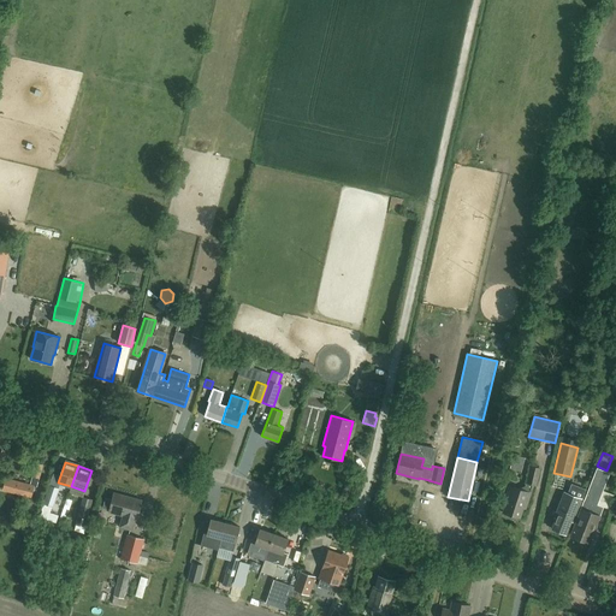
[(526,509),(531,493),(533,484),(537,485),(540,468),(529,466),(525,486),(519,489),(509,486),(503,502),(505,503),(503,513),(520,519),(523,508),(526,509)]
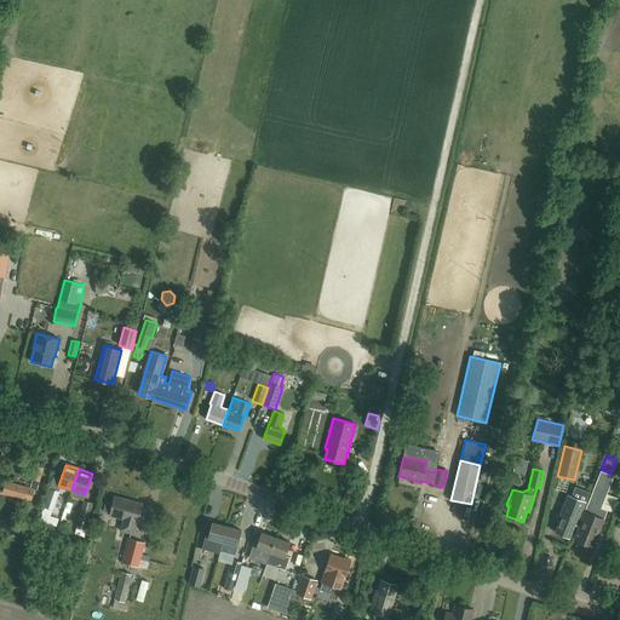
[(601,471),(574,539),(593,546),(607,510),(601,507),(614,476),(601,471)]
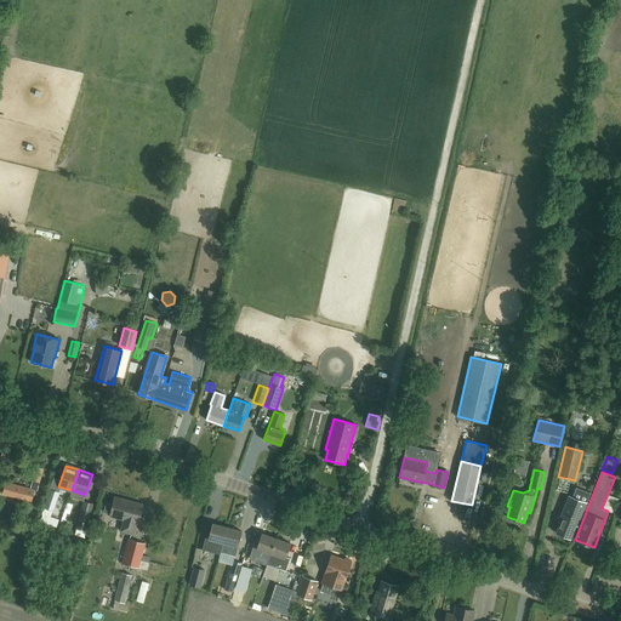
[(32,501),(35,490),(6,480),(3,493),(32,501)]
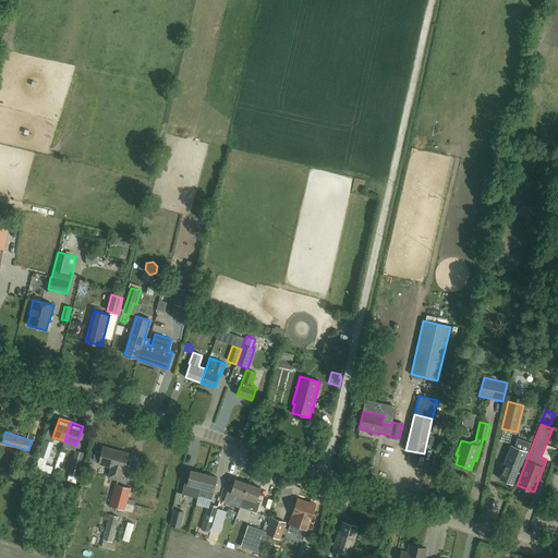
[(38,457),(48,460),(53,443),(51,441),(52,438),(51,438),(52,436),(46,434),(44,439),(45,439),(38,457)]
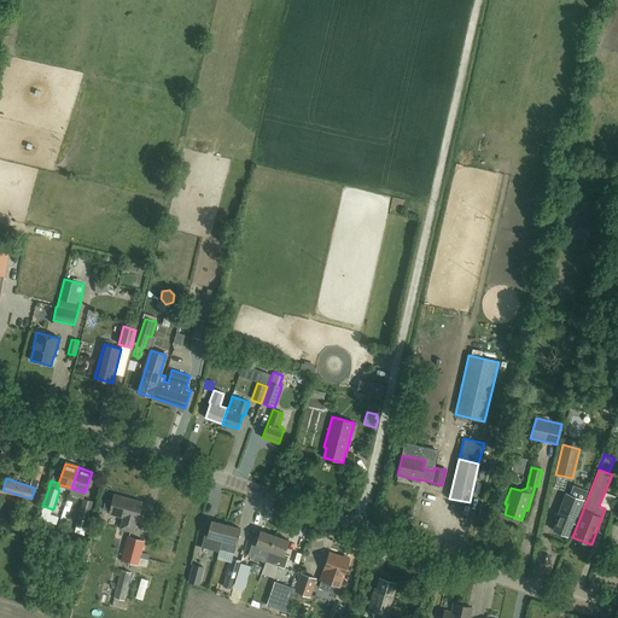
[(85,495),(70,490),(69,495),(83,500),(75,531),(85,535),(93,501),(83,499),(85,495)]
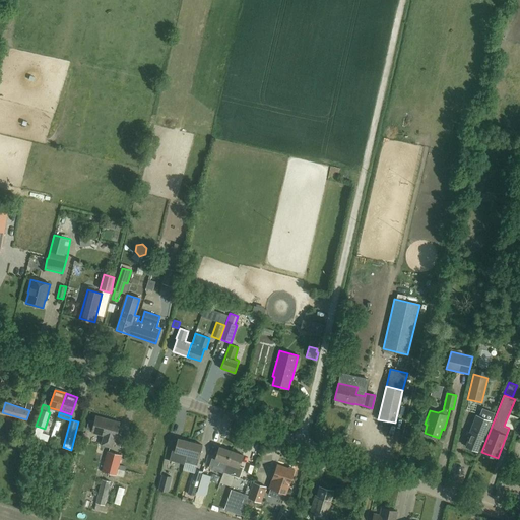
[(511,414),(507,426),(515,429),(519,417),(511,414)]
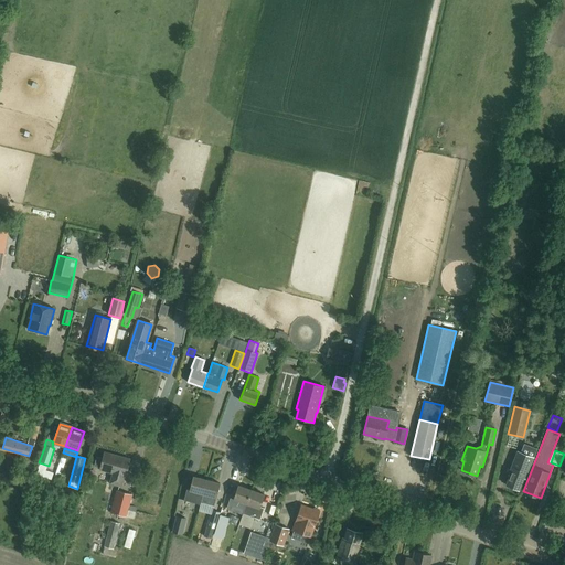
[(525,479),(533,458),(518,451),(512,466),(509,475),(510,475),(507,484),(519,490),(523,479),(525,479)]
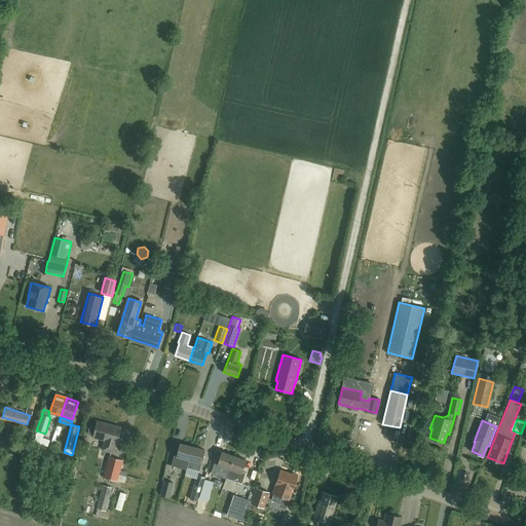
[(103,450),(113,452),(115,443),(116,444),(121,427),(98,421),(92,437),(105,441),(103,450)]
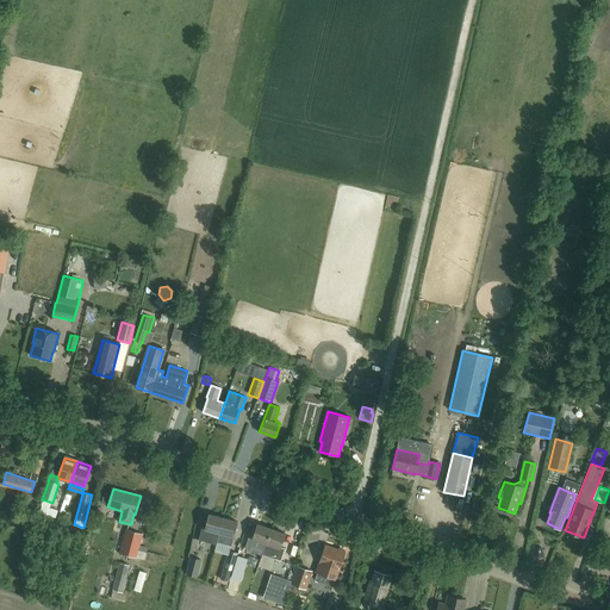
[(546,492),(542,505),(549,506),(553,495),(546,492)]
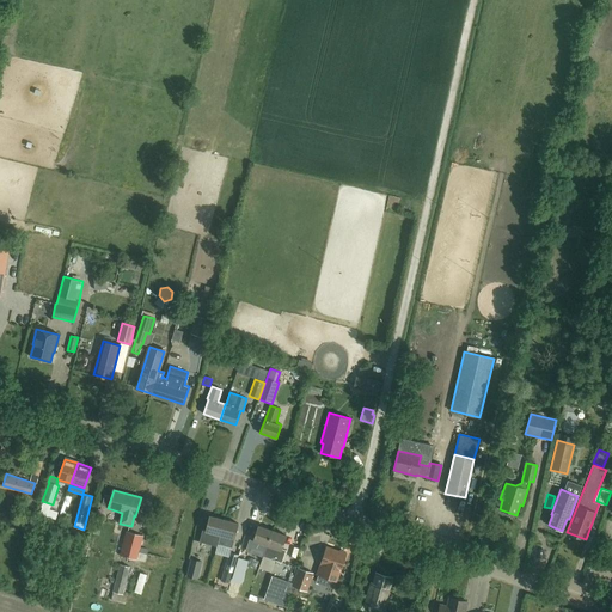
[(49,509),(51,503),(44,501),(41,513),(55,519),(57,512),(49,509)]
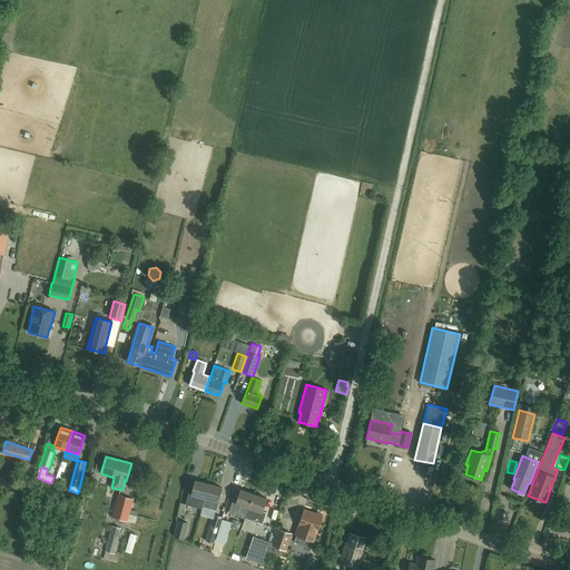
[(204,498),(207,483),(194,480),(190,493),(187,492),(185,503),(200,508),(202,505),(204,498)]
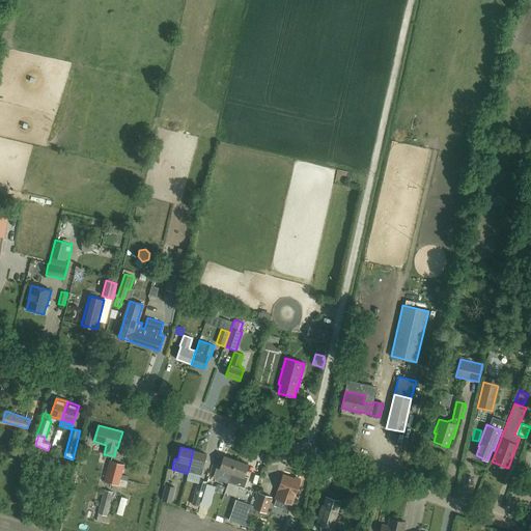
[(193,450),(190,464),(188,471),(200,475),(202,467),(205,453),(193,450)]
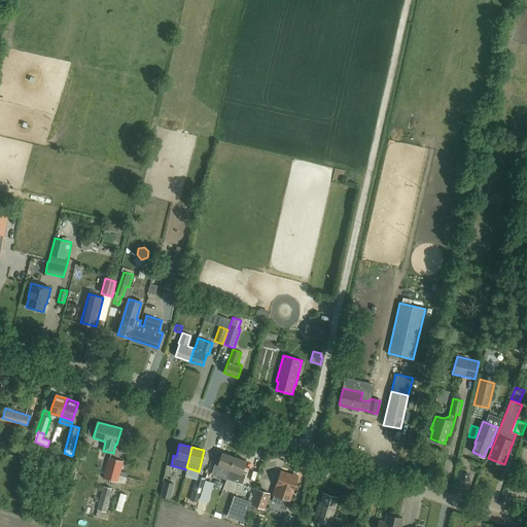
[(222,467),(230,469),(234,457),(221,452),(216,465),(215,464),(212,472),(219,475),(222,467)]
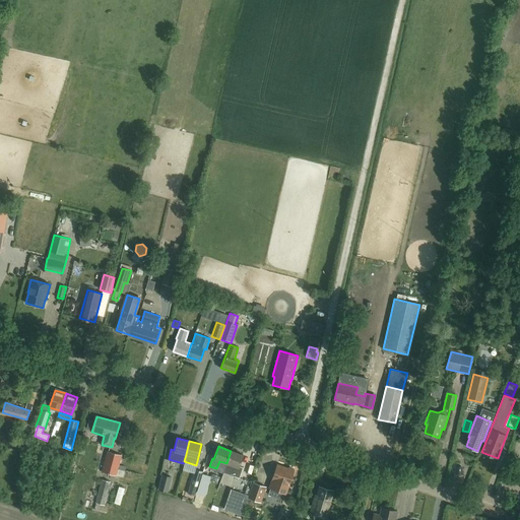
[(116,475),(119,467),(122,455),(108,451),(102,472),(116,475)]
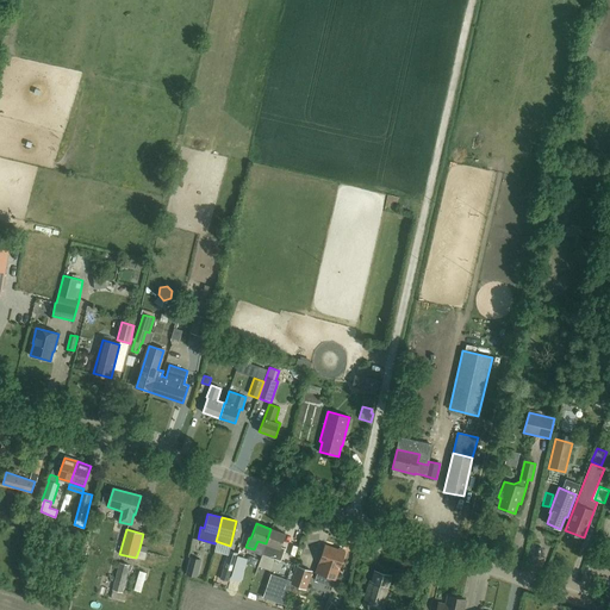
[(266,543),(262,554),(280,561),(285,548),(280,547),(285,534),(271,529),(266,543)]
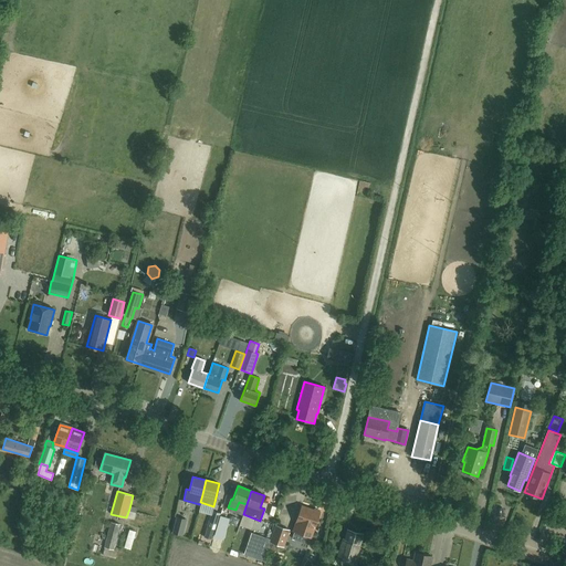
[(314,530),(320,512),(318,510),(315,509),(313,510),(302,505),(295,523),(296,523),(293,532),(311,537),(314,530)]
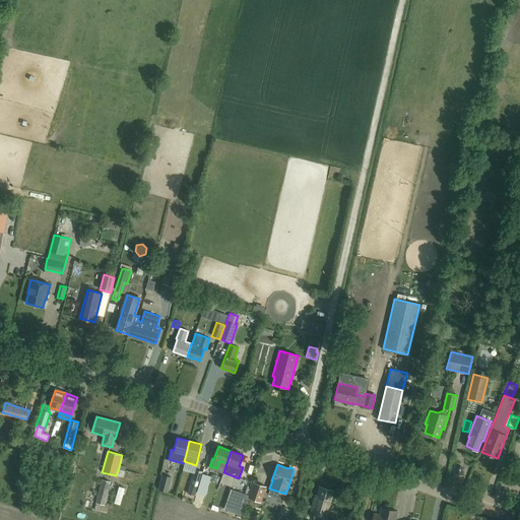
[(188,494),(195,497),(202,472),(202,471),(194,469),(190,484),(188,494)]
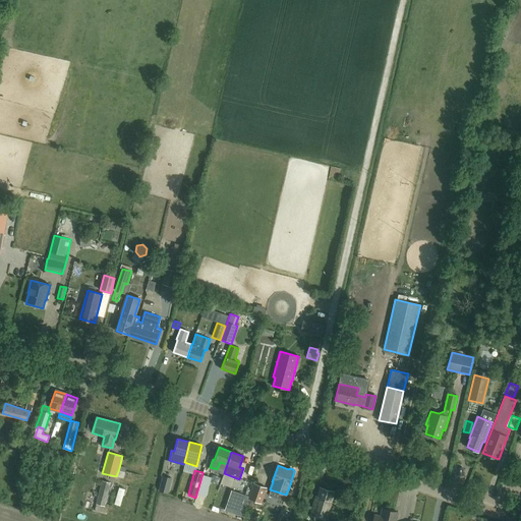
[(164,474),(161,489),(169,490),(172,476),(164,474)]
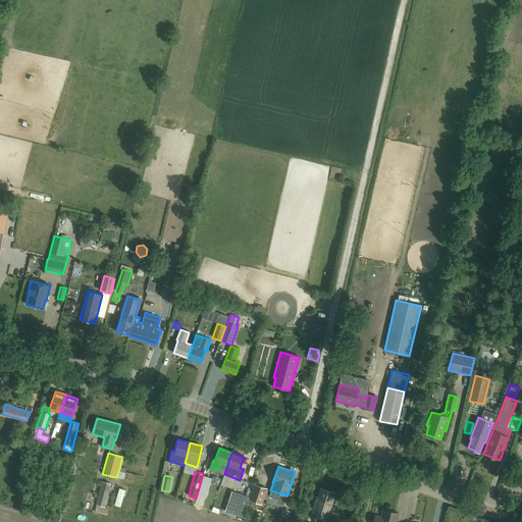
[(105,508),(111,483),(102,481),(96,505),(105,508)]
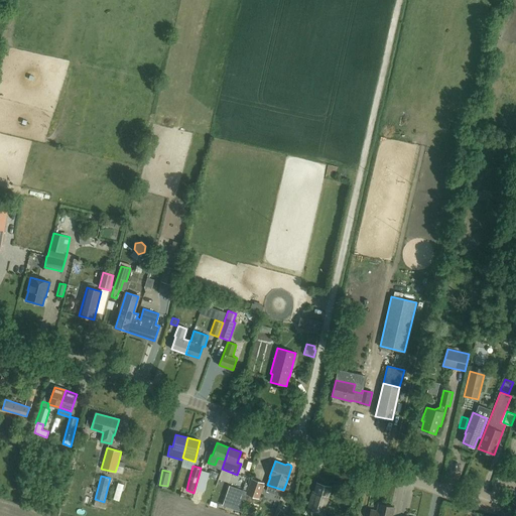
[(234,477),(231,495),(239,497),(242,479),(234,477)]
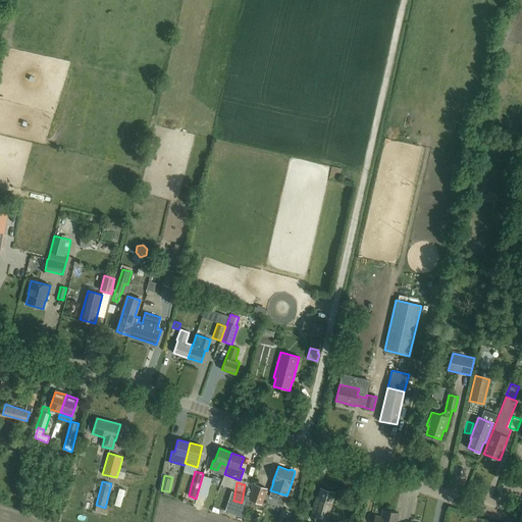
[(261,504),(266,488),(255,484),(249,500),(261,504)]
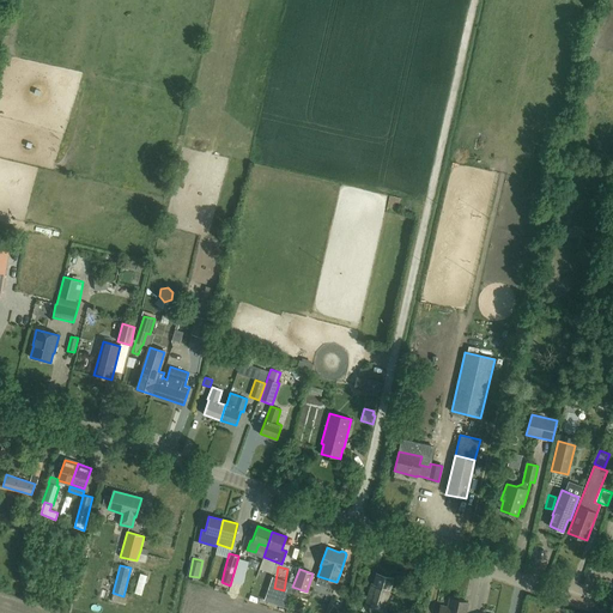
[(374,583),(372,583),(365,607),(386,612),(389,598),(388,596),(393,578),(376,574),(374,583)]
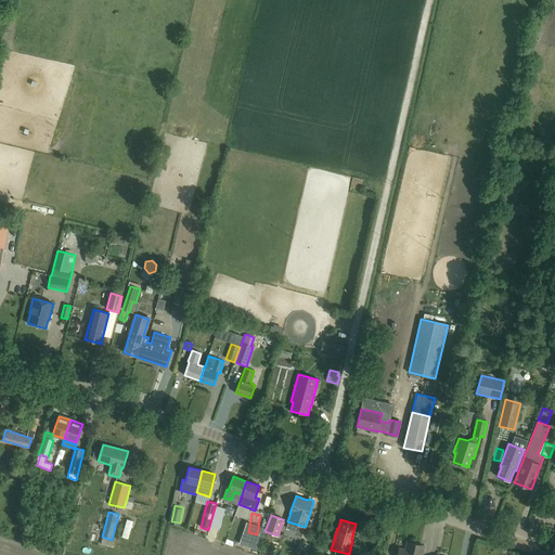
[(218,530),(221,525),(214,521),(211,527),(218,530)]
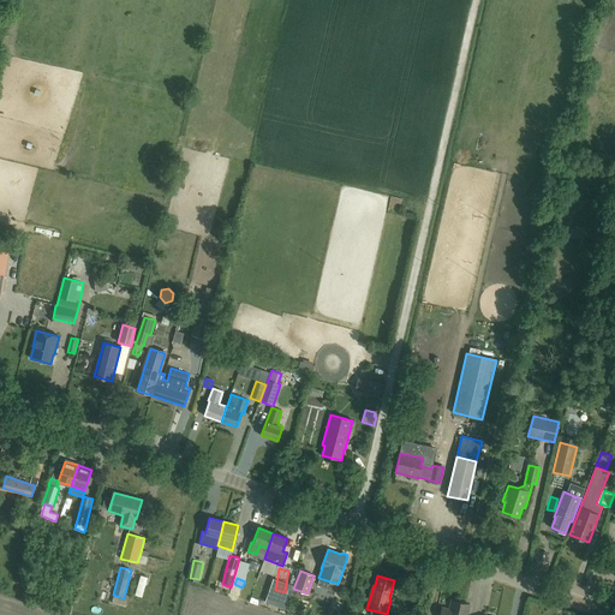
[(333,591),(334,591),(336,585),(323,580),(315,601),(327,605),(333,591)]
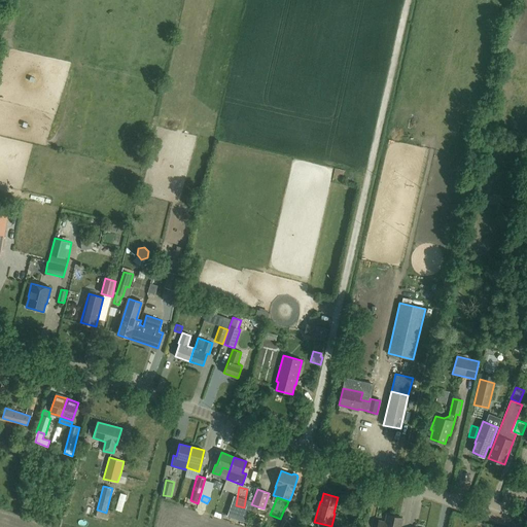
[(400,526),(402,519),(386,515),(385,522),(379,521),(377,526),(400,526)]
